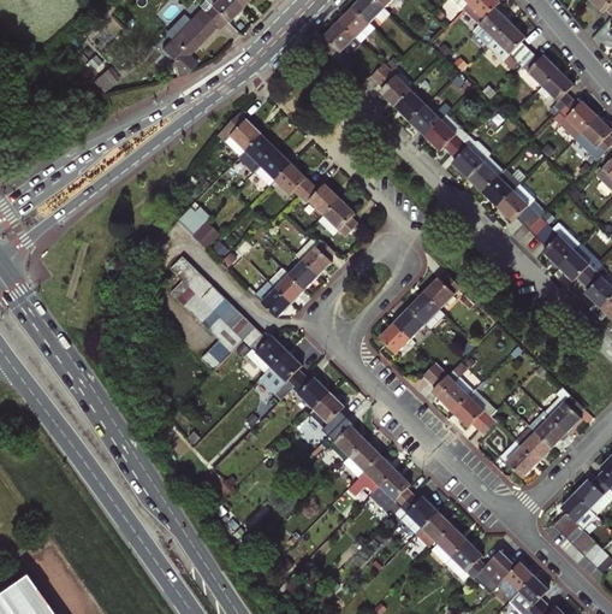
[(202,7),(184,25),(201,41),(218,24),(221,27),(227,21),(211,5),(207,0),(205,0),(200,5),(202,7)]
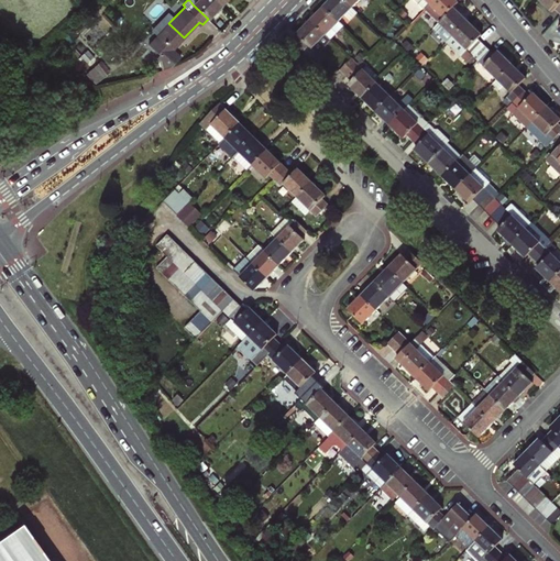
[(189,0),(193,4),(208,19),(222,4),(217,0),(189,0)]
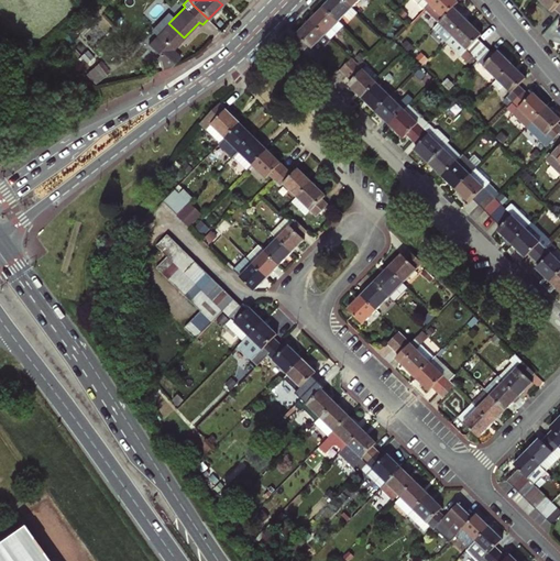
[(326,0),(321,6),(338,21),(351,8),(343,0),(326,0)]
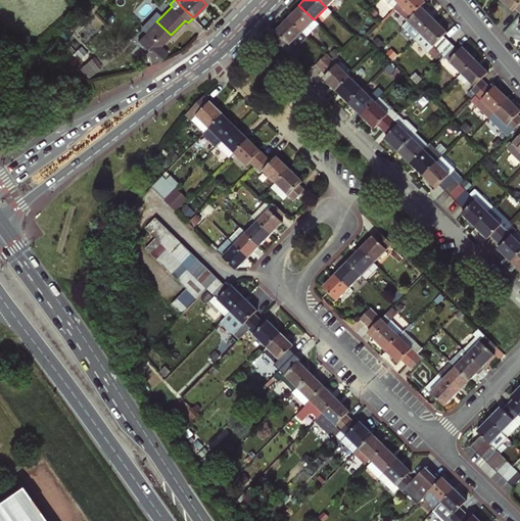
[(399,0),(397,2),(393,7),(407,19),(411,15),(420,6),(426,0),(399,0)]
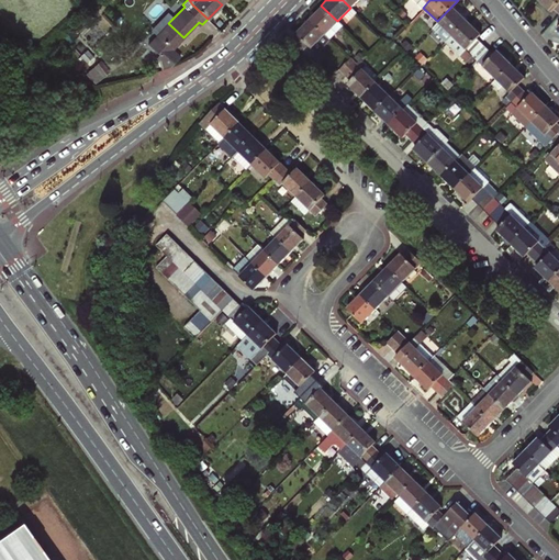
[(537,0),(549,11),(552,8),(558,13),(558,11),(558,0),(537,0)]
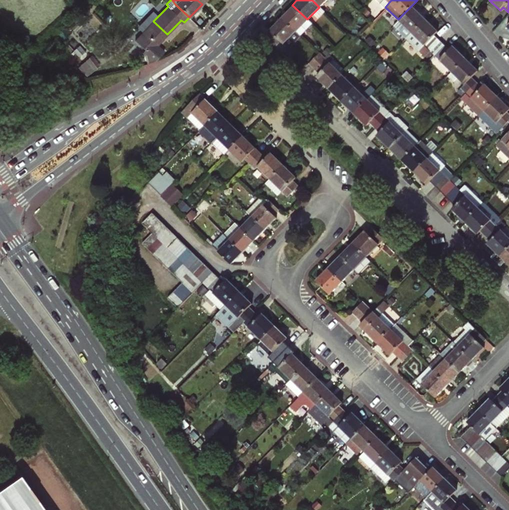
[(307,19),(292,5),(281,16),(296,31),(302,36),(312,24),(307,19)]
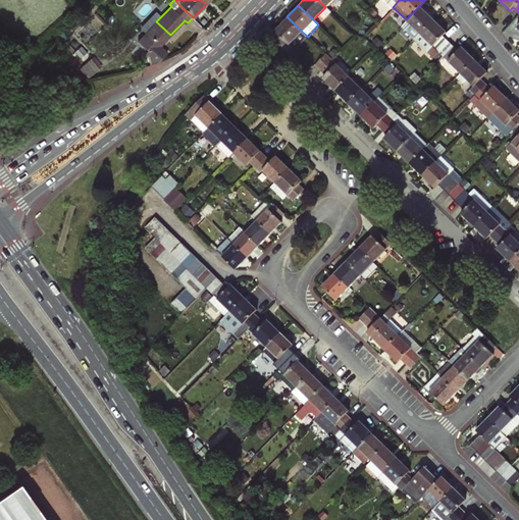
[(410,15),(406,19),(419,33),(433,18),(419,6),(410,15)]
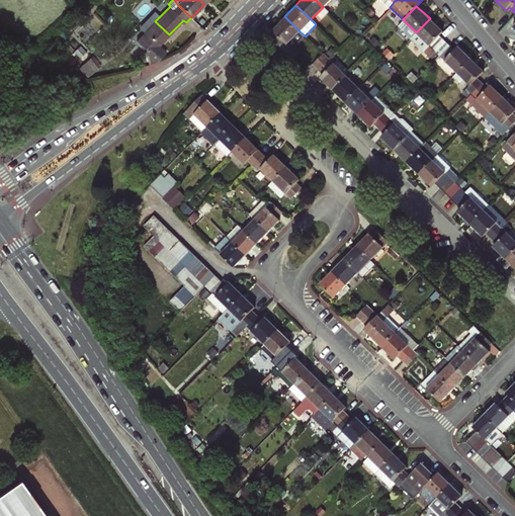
[(299,31),(284,16),(266,35),(283,53),(289,47),(287,45),(299,31)]
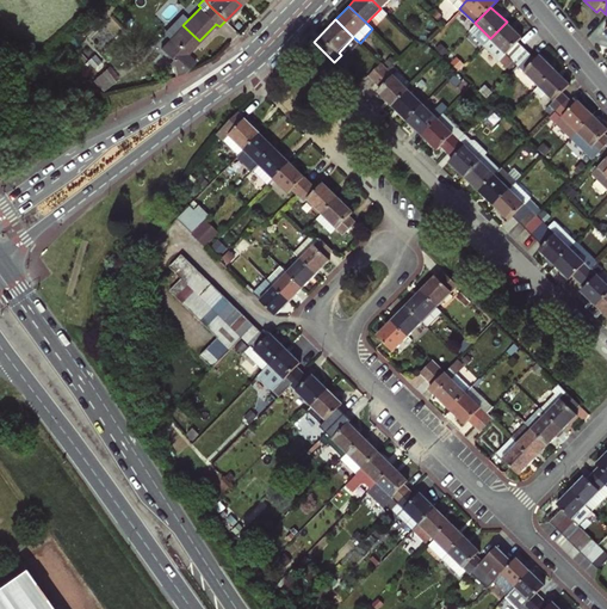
[(490,38),(484,45),(497,59),(505,53),(516,41),(521,36),(507,22),(490,38)]
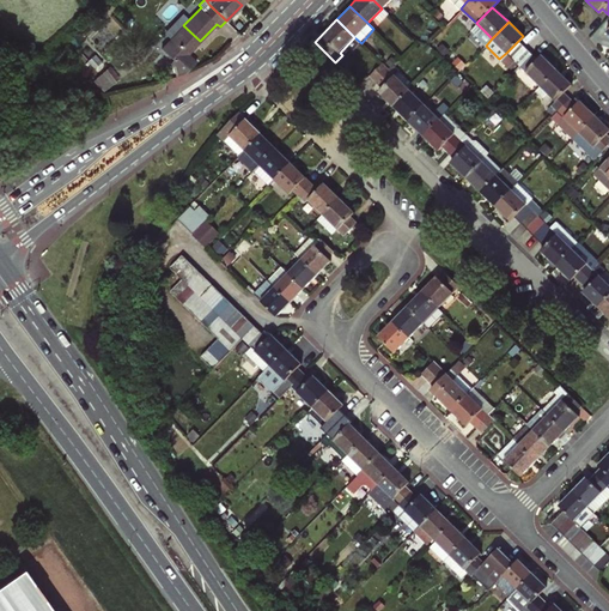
[(183,25),(162,48),(172,59),(169,62),(172,66),(175,76),(184,73),(195,61),(188,54),(200,41),(183,25)]
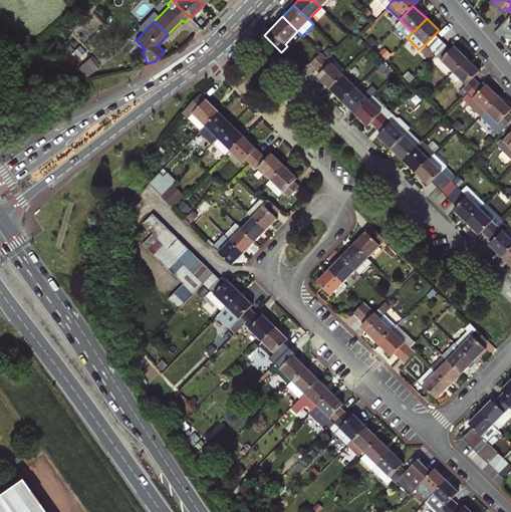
[(430,49),(440,39),(435,34),(425,44),(430,49)]
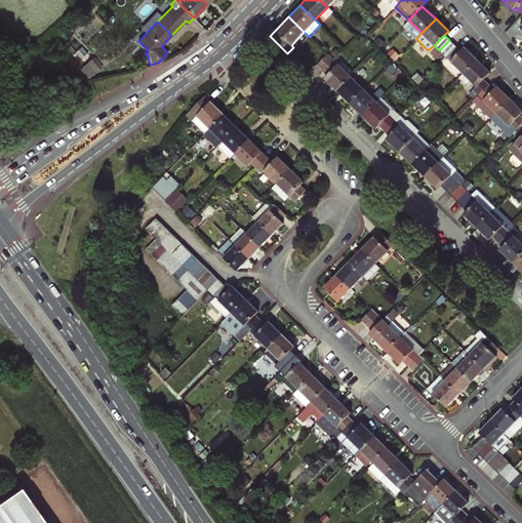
[(454,44),(449,40),(439,50),(444,55),(454,44)]
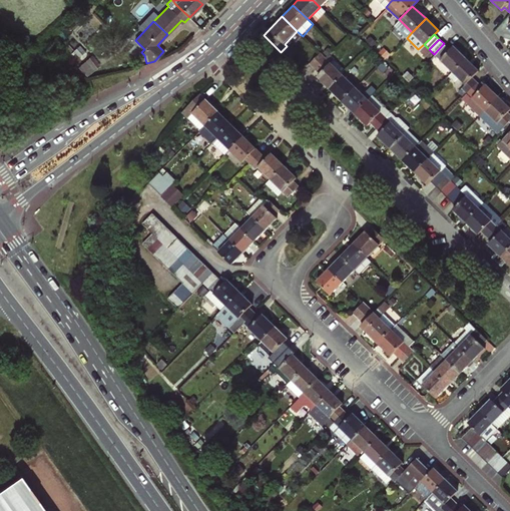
[(449,48),(444,43),(434,54),(452,71),(465,57),(452,45),(449,48)]
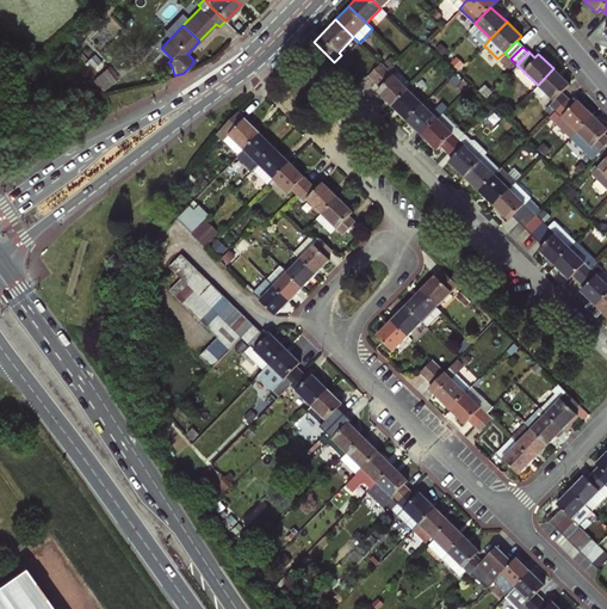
[(370,71),(377,77),(385,68),(378,61),(370,71)]
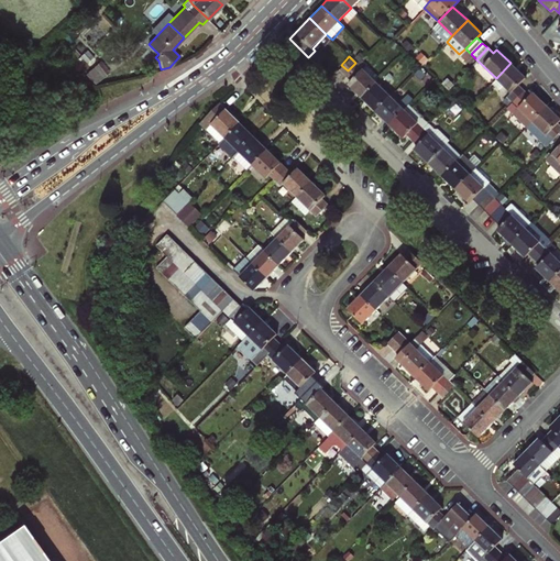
[(355,63),(348,70),(351,74),(346,80),(361,96),(374,81),(355,63)]
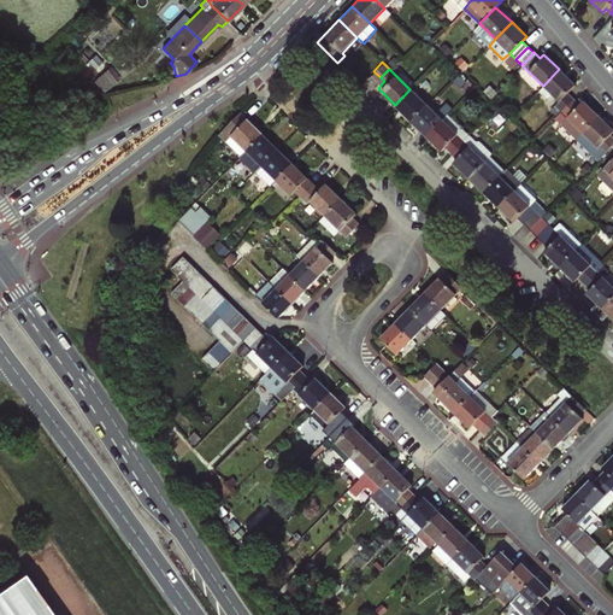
[(543,86),(537,92),(544,99),(550,93),(560,103),(555,106),(560,111),(573,99),(569,94),(576,86),(559,69),(543,86)]
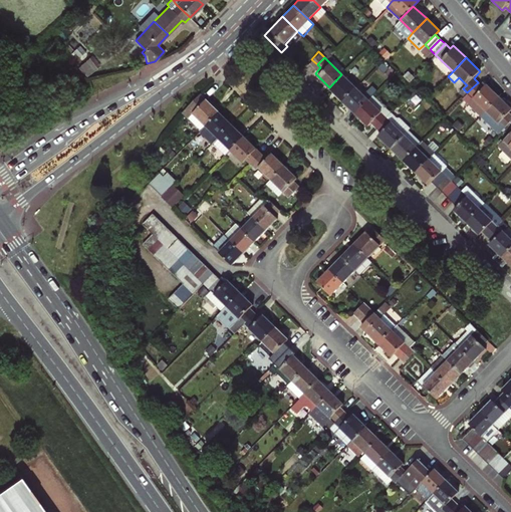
[(91,60),(85,67),(90,71),(96,65),(91,60)]
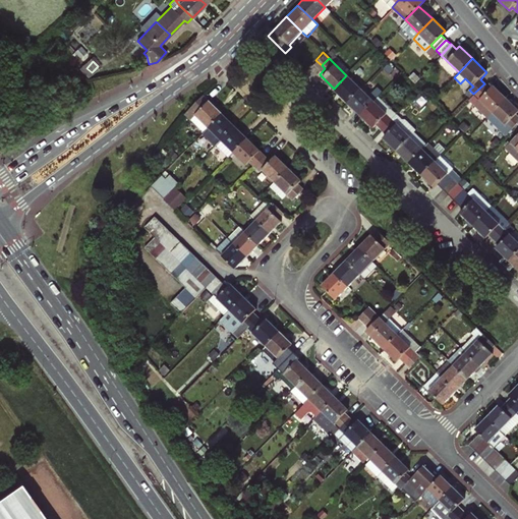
[(346,75),(334,89),(346,101),(359,88),(346,75)]
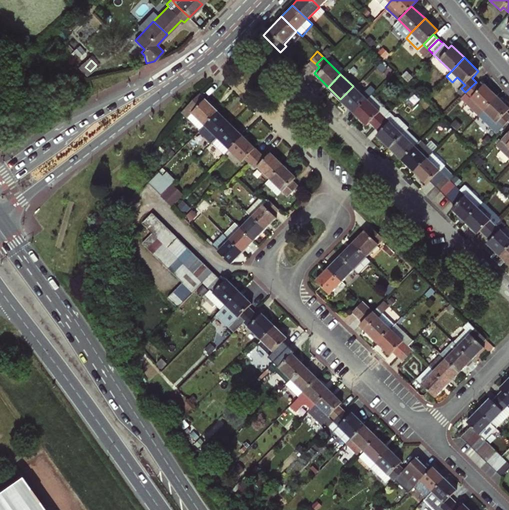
[(476,82),(465,92),(470,97),(465,102),(477,114),(483,109),(496,95),(485,85),(483,88),(476,82)]
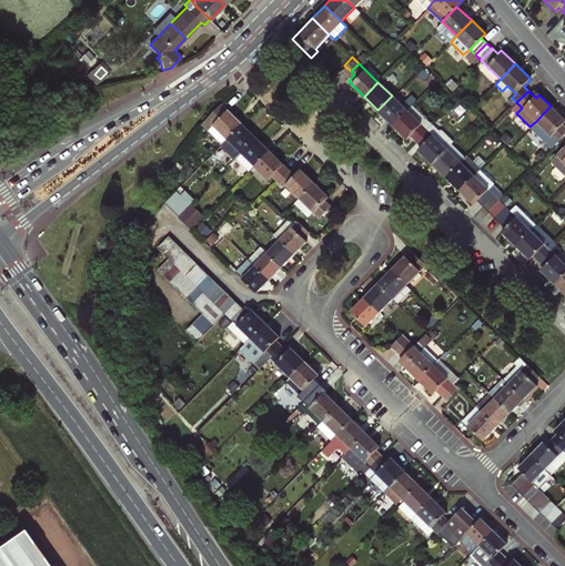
[(392,95),(377,110),(392,123),(405,109),(392,95)]
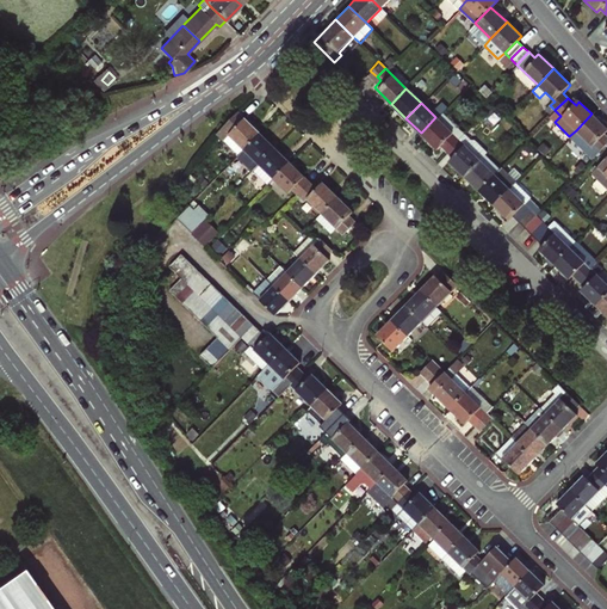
[(239,155),(261,131),(239,110),(216,134),(239,155)]
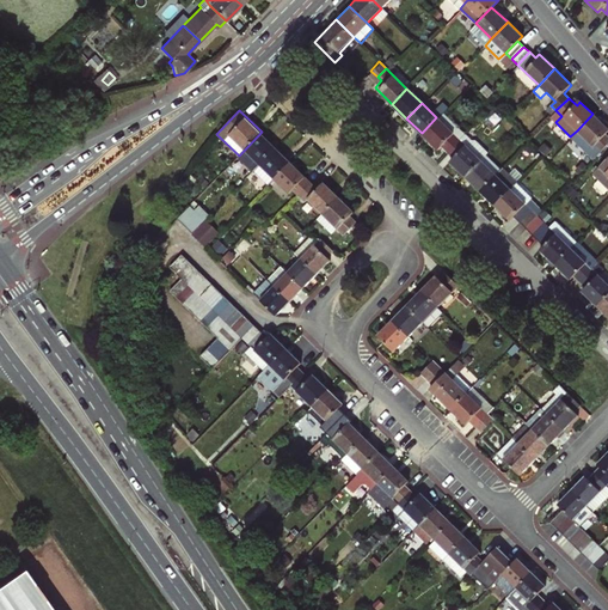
[(442,111),(436,117),(422,133),(438,150),(444,144),(449,147),(462,133),(442,111)]
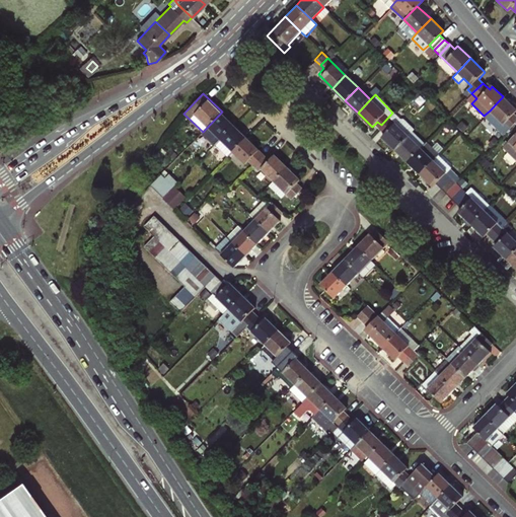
[(503,96),(490,111),(502,124),(500,126),(505,131),(515,120),(515,118),(512,114),(515,109),(503,96)]
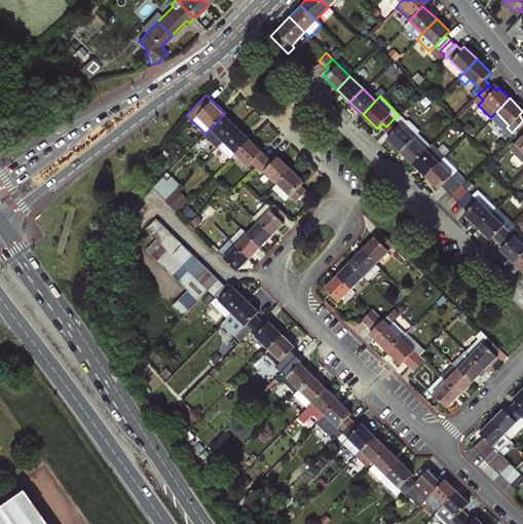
[(223,141),(237,125),(225,113),(206,134),(218,146),(223,141)]
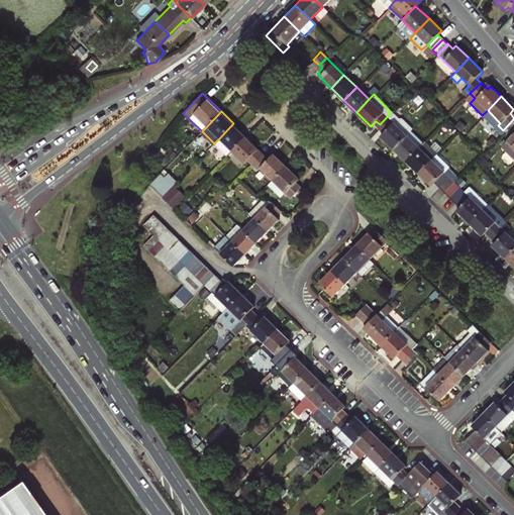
[(391,112),(380,124),(384,128),(379,134),(392,147),(405,134),(411,128),(399,115),(397,117),(391,112)]
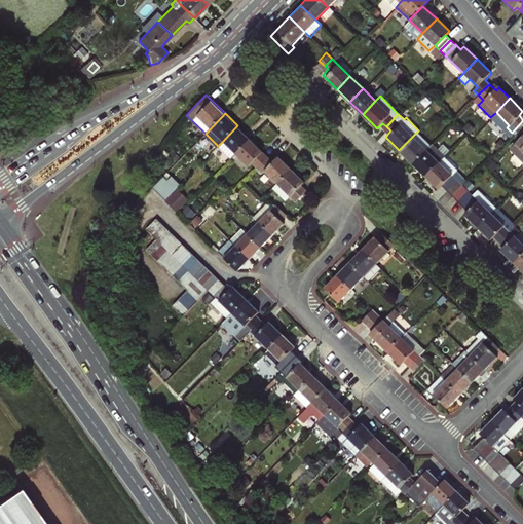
[(250,138),(237,125),(223,141),(235,152),(250,138)]
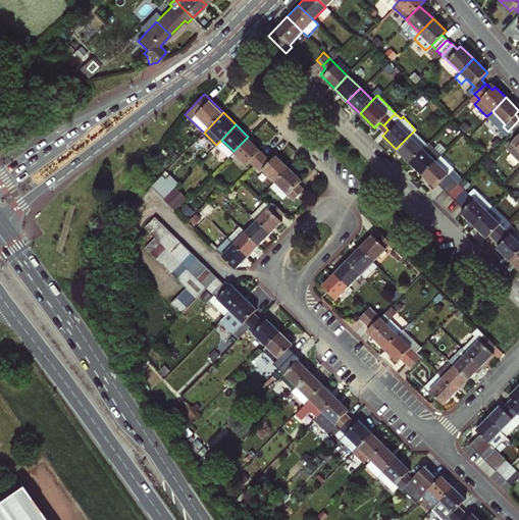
[(415,130),(409,136),(421,147),(427,142),(415,130)]
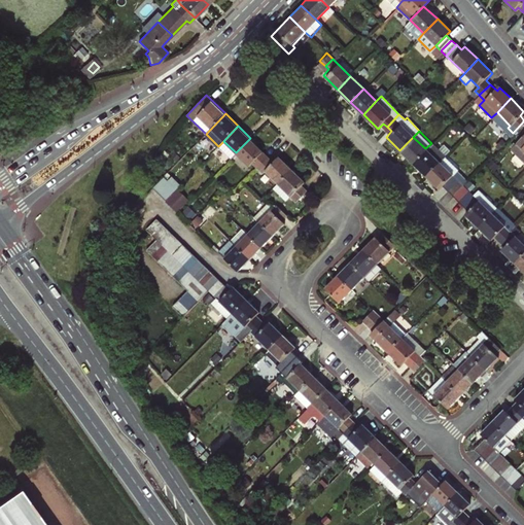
[(523,134),(511,148),(523,162),(523,134)]
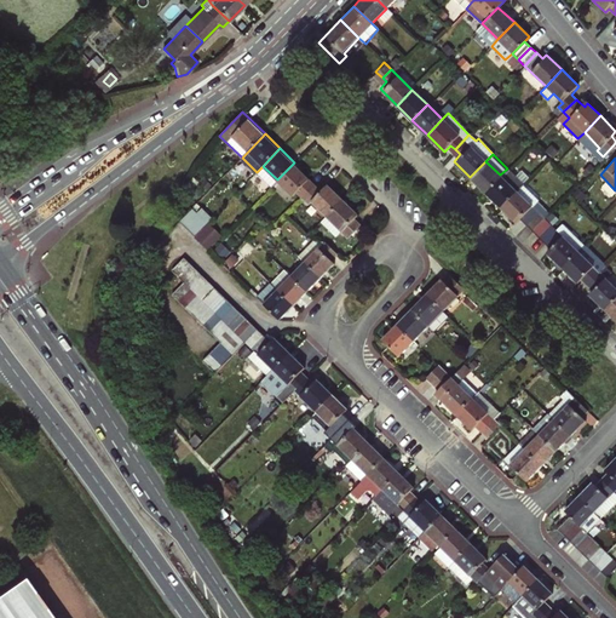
[(500,175),(485,161),(470,177),(484,192),(500,175)]
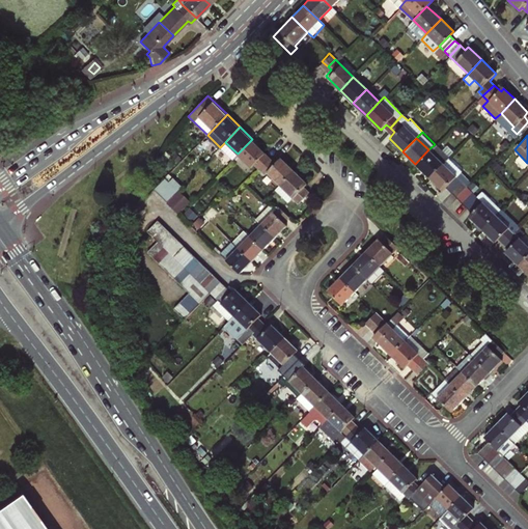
[(271,157),(252,139),(238,154),(251,167),(255,162),(260,167),(271,157)]
